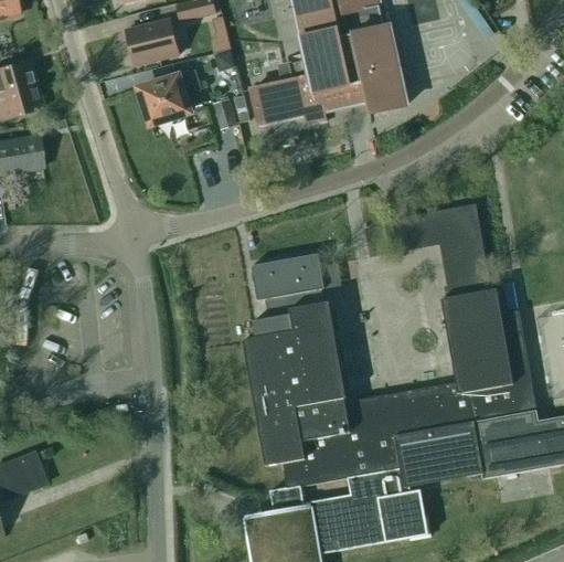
[(0,18),(18,13),(14,0),(0,0),(0,18)]
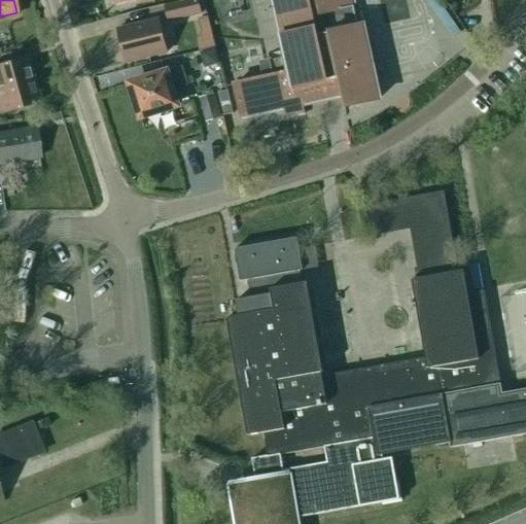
[(202,9),(199,0),(174,0),(163,3),(167,19),(202,9)]
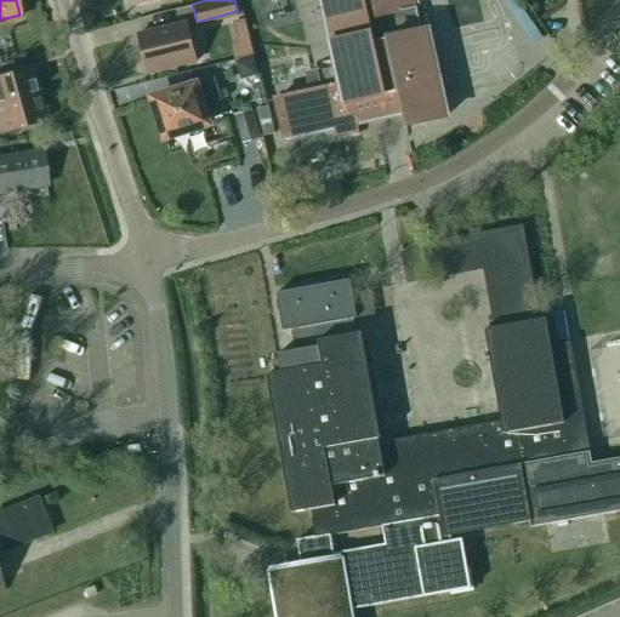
[(430,40),(426,27),(420,28),(414,0),(320,0),(335,63),(312,68),(317,87),(274,96),(284,136),(314,129),(314,131),(322,130),(322,127),(334,125),(336,135),(357,131),(354,120),(364,118),(365,120),(373,119),(373,116),(403,109),(407,123),(445,114),(443,100),(444,100),(443,92),(441,93),(437,78),(441,76),(454,85),(456,80),(443,72),(442,62),(434,64),(431,47),(433,47),(431,40),(430,40)]
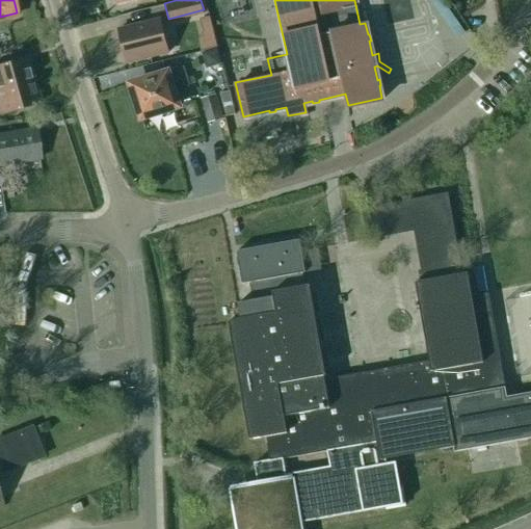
[(118,27),(127,60),(166,51),(158,17),(118,27)]
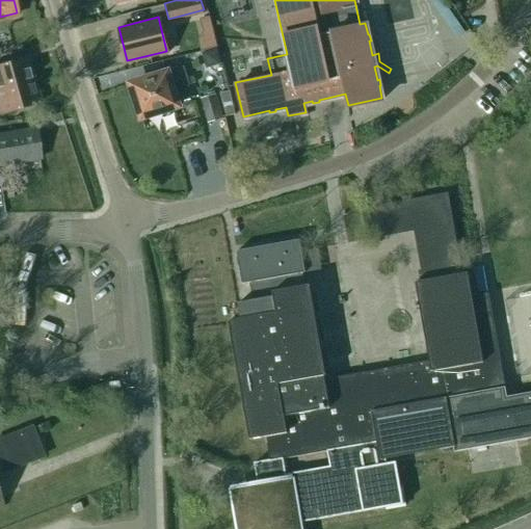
[(205,31),(200,40),(202,50),(216,46),(212,29),(205,31)]
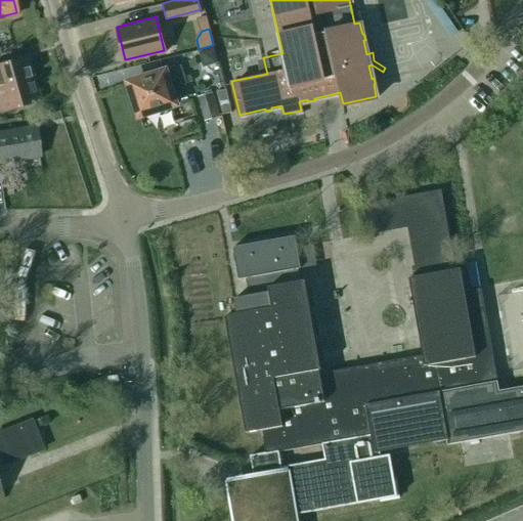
[(213,47),(200,51),(202,59),(208,63),(217,60),(213,47)]
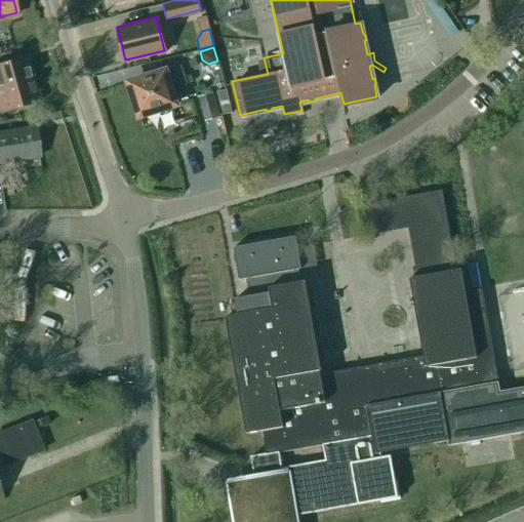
[(0,86),(32,78),(26,55),(0,63),(0,86)]
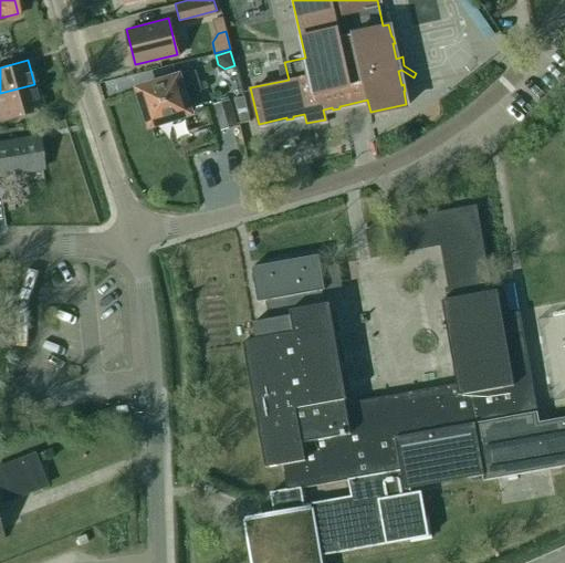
[(150,85),(139,89),(144,103),(138,105),(145,124),(188,111),(182,92),(199,86),(194,71),(166,80),(166,79),(149,83),(150,85)]
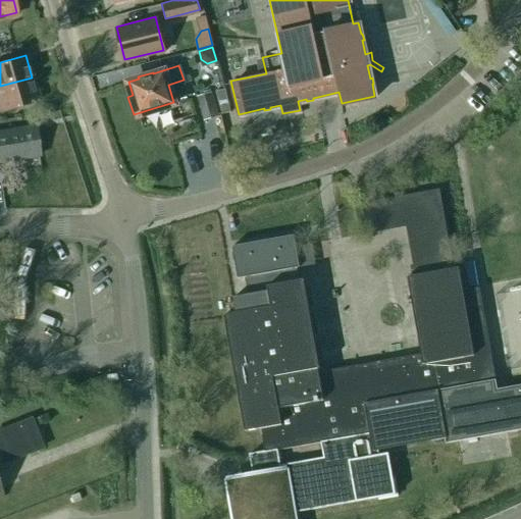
[(32,78),(0,86),(0,109),(38,99),(32,78)]
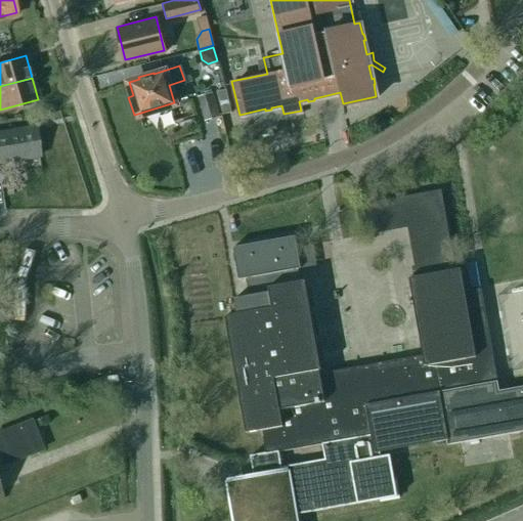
[(230,111),(224,86),(215,88),(221,113),(230,111)]
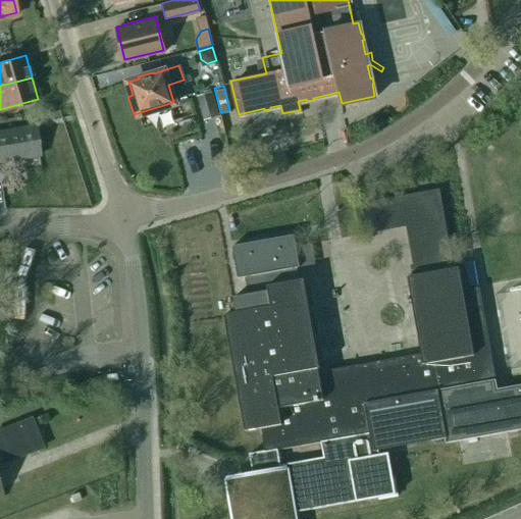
[(195,92),(203,118),(219,113),(211,87),(195,92)]
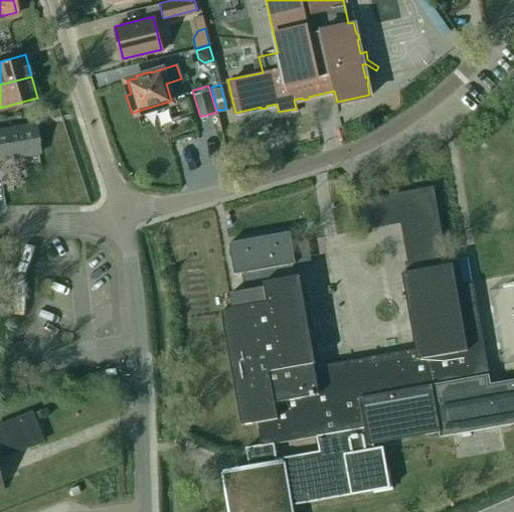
[(0,158),(37,152),(33,124),(0,129),(0,158)]
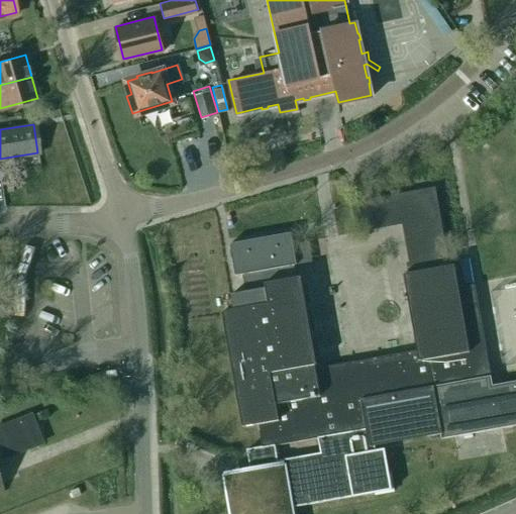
[(316,435),(365,426),(368,443),(374,442),(440,430),(441,437),(454,434),(502,426),(515,423),(515,379),(502,382),(492,384),(474,283),(457,286),(453,264),(448,265),(444,242),(406,249),(410,271),(403,273),(416,349),(316,367),(300,275),(298,275),(291,230),(229,241),(234,274),(242,272),(245,290),(230,293),(233,307),(221,309),(242,425),(258,422),(262,445),(274,443),(316,435)]
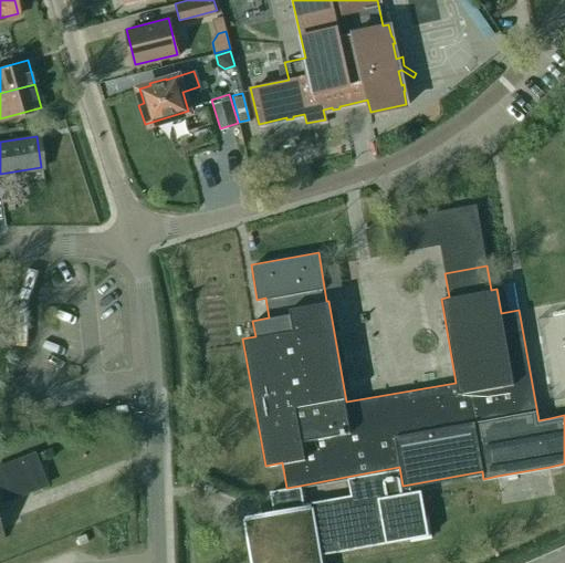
[(0,537),(0,496),(1,494),(2,499),(30,488),(43,482),(32,454),(0,466),(0,537)]
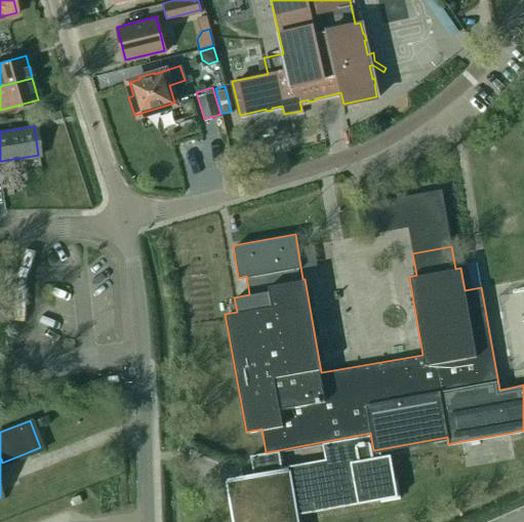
[(380,455),(379,449),(373,450),(370,433),(321,442),(324,458),(281,467),(278,450),(266,452),(249,455),(254,479),(231,483),(237,521),(293,521),(292,514),(397,495),(390,454),(380,455)]
